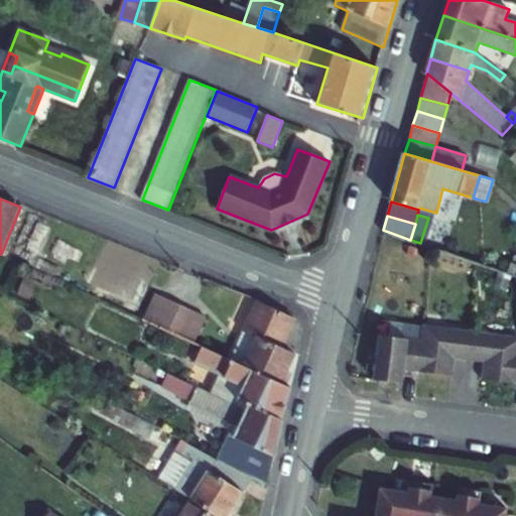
[(157,294),(145,320),(195,344),(207,317),(157,294)]
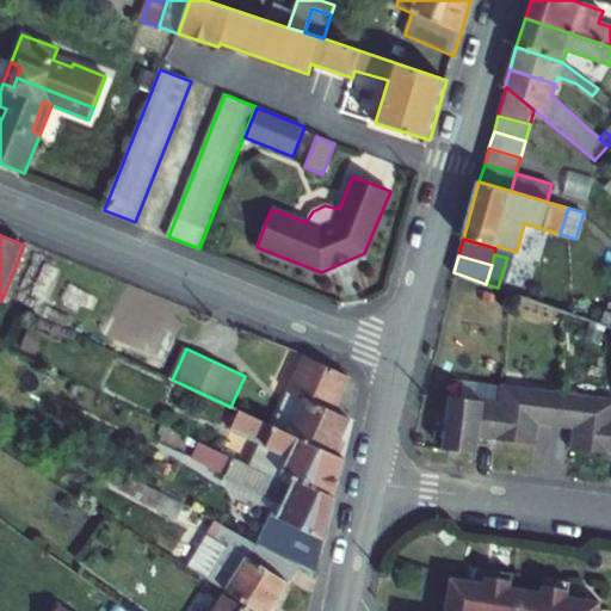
[(306,357),(273,426),(334,455),(338,449),(334,446),(347,418),(333,412),(350,377),(306,357)]
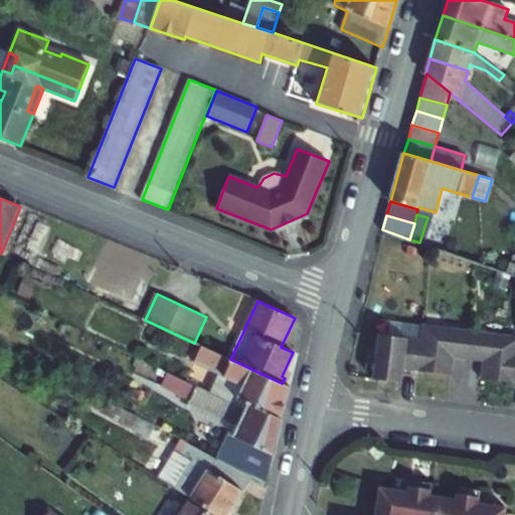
[(417,371),(452,375),(454,357),(483,361),(481,379),(514,383),(514,336),(422,325),(420,340),(379,335),(373,379),(401,383),(403,369),(417,371)]
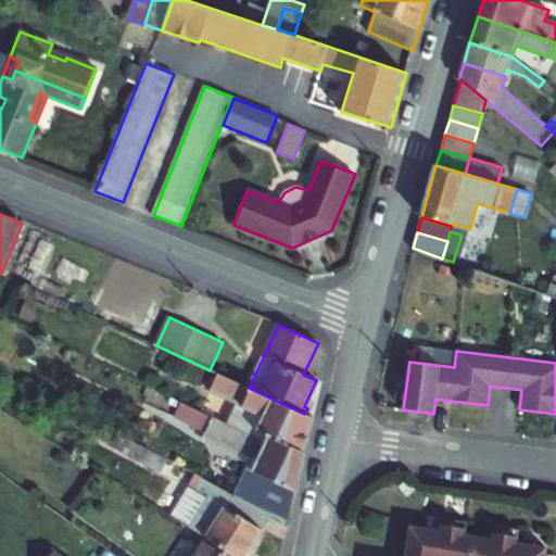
[(237,404),(227,424),(303,460),(314,418),(304,414),(249,388),(218,374),(210,392),(237,404)]
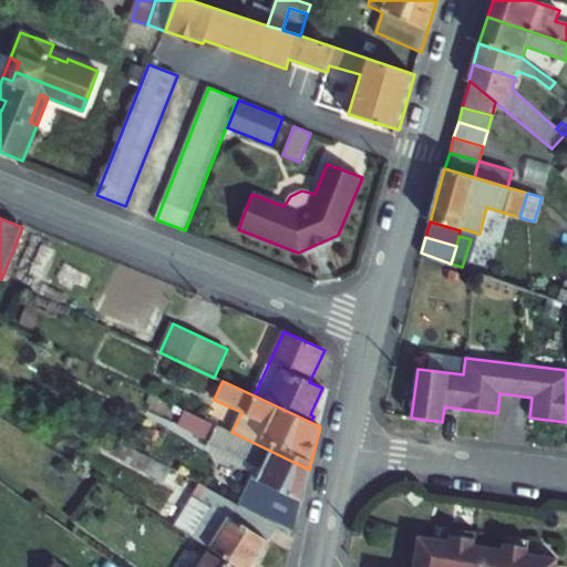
[(232,432),(185,410),(176,424),(208,441),(204,450),(254,473),(245,493),(297,521),(309,470),(232,432)]
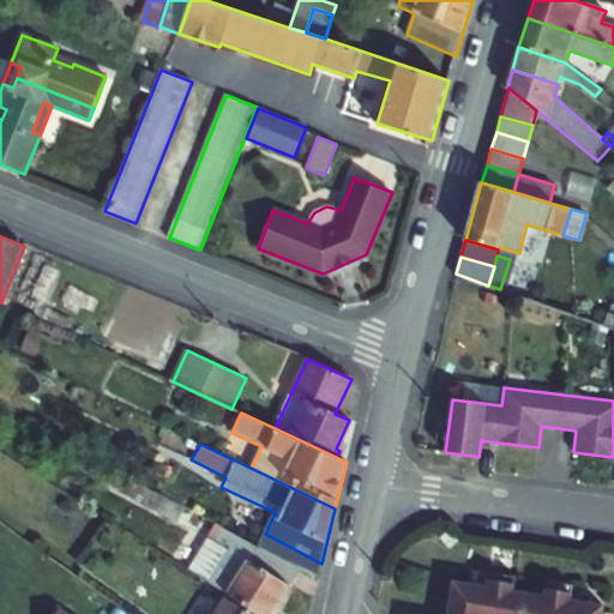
[(186,509),(116,471),(109,487),(178,523),(186,509)]
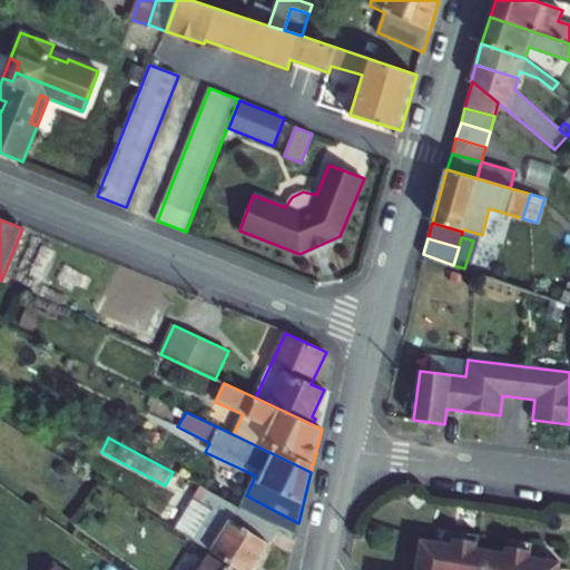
[(252,569),(278,529),(239,508),(200,487),(175,529),(209,551),(241,569),(252,569)]
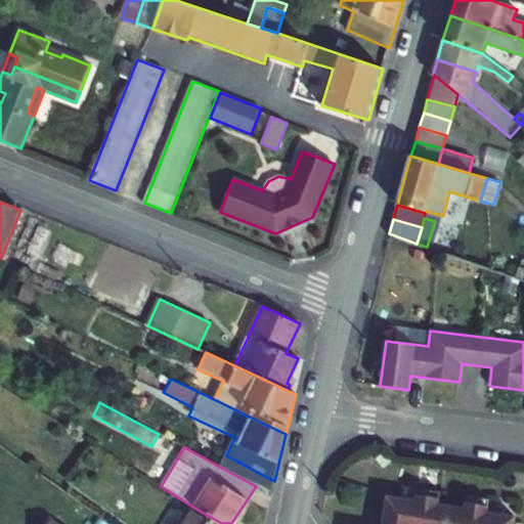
[(274,481),(226,455),(220,467),(256,486),(271,494),(274,481)]
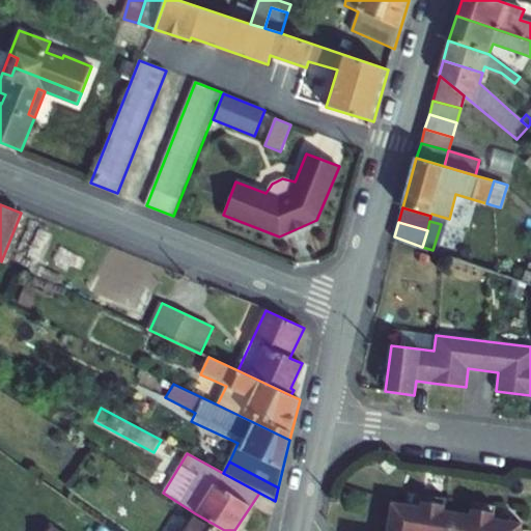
[(443,510),(445,498),(422,495),(420,507),(391,503),(387,530),(521,530),(522,523),(494,519),(496,505),(472,502),(470,514),(443,510)]
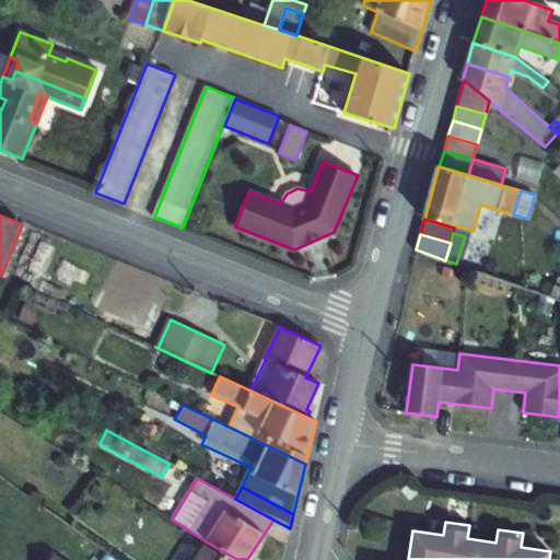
[(193,559),(236,559),(206,541),(193,559)]
